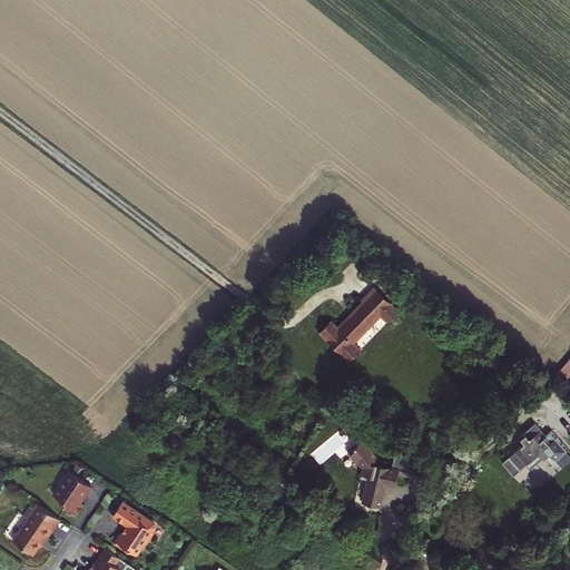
[(384,312),(391,317),(399,310),(375,288),(337,327),(331,321),(320,332),(350,361),(361,350),(354,343),(381,315),(384,312)]
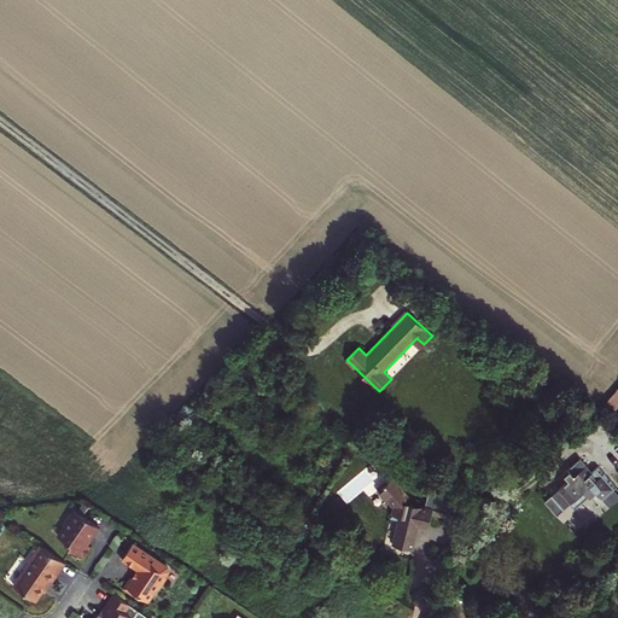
[(413,342),(420,349),(424,344),(417,338),(413,342)]
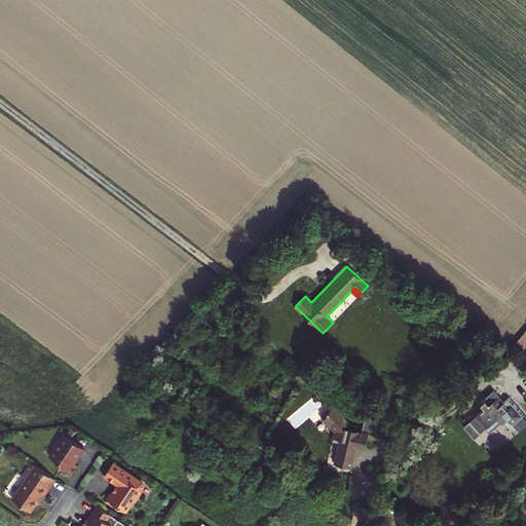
[(486,428),(491,435),(508,419),(513,425),(523,415),(508,398),(503,402),(493,390),(479,403),(484,409),(476,416),(471,410),(464,416),(470,422),(463,427),(474,439),(486,428)]
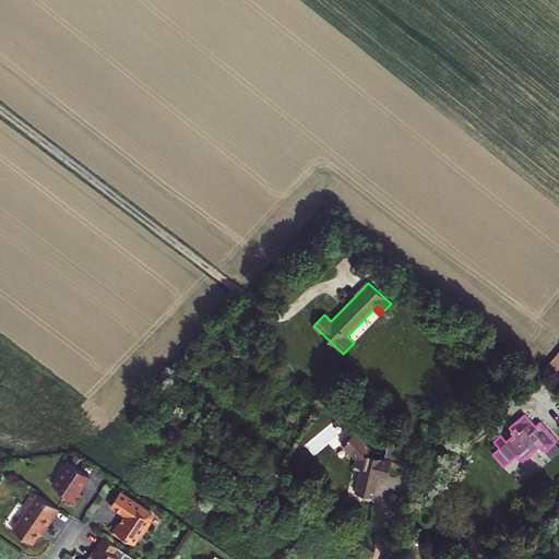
[(356,432),(342,444),(348,453),(351,452),(356,459),(355,461),(363,463),(361,467),(355,492),(372,497),(378,475),(387,478),(391,465),(391,461),(403,464),(402,468),(401,473),(415,476),(417,468),(418,463),(419,462),(389,443),(384,460),(366,454),(370,450),(356,432)]
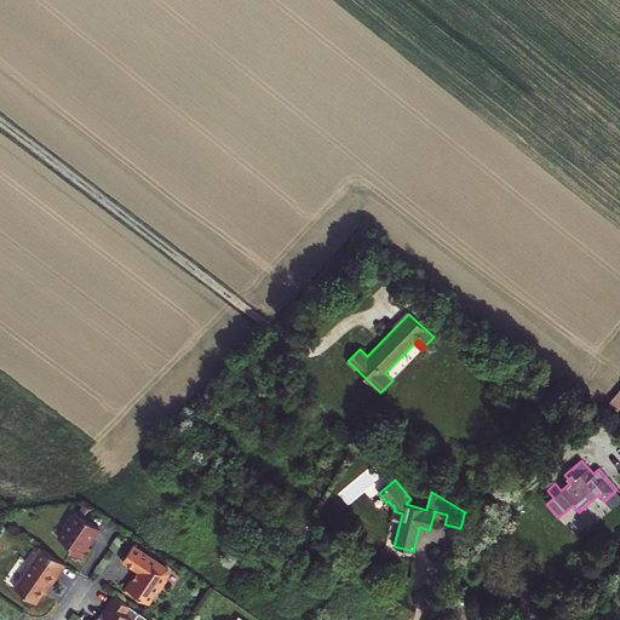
[(91,541),(92,541),(101,529),(76,512),(74,515),(70,516),(64,523),(65,527),(58,538),(70,546),(69,550),(84,560),(91,549),(86,545),(89,540),(91,541)]
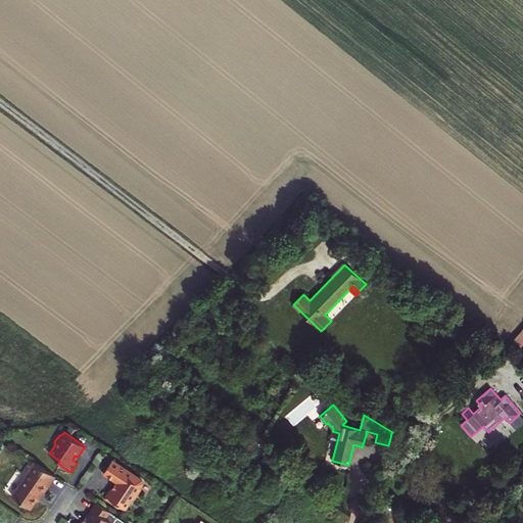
[(105,497),(114,504),(115,502),(125,509),(134,496),(136,495),(140,490),(139,487),(142,483),(142,479),(112,460),(103,473),(114,481),(116,480),(116,483),(112,490),(110,489),(105,497)]
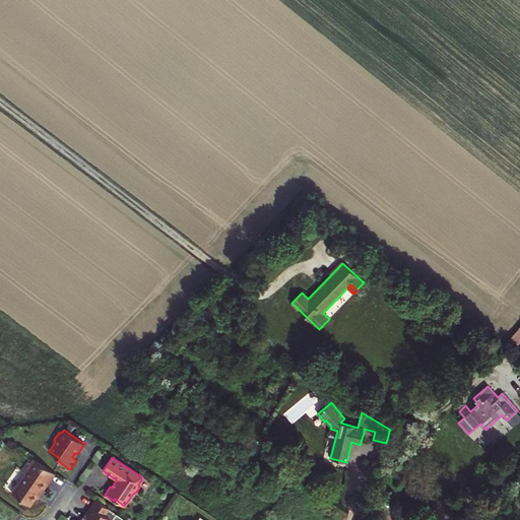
[(12,493),(30,506),(45,484),(47,485),(55,473),(34,458),(24,472),(25,473),(12,493)]
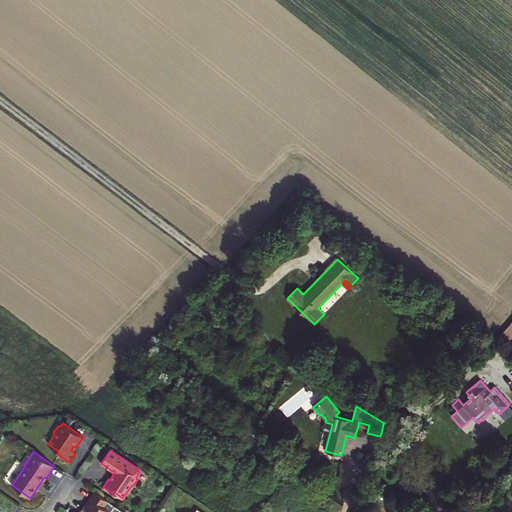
[(4,480),(11,484),(16,475),(9,471),(4,480)]
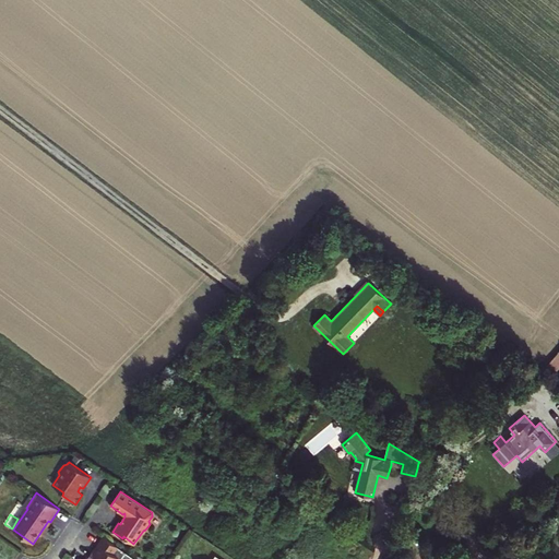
[(135,558),(103,536),(93,551),(95,552),(91,558),(120,558),(135,558)]
